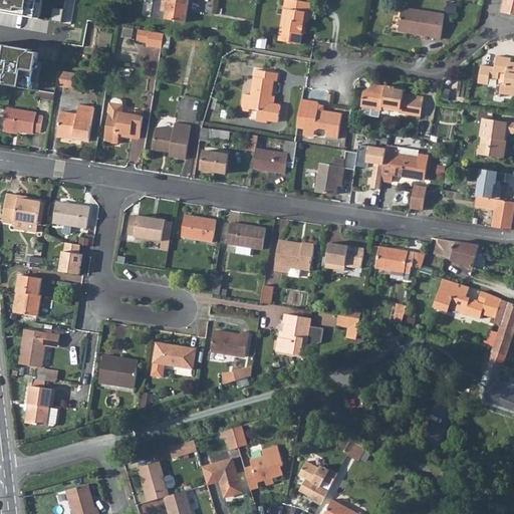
[(0,0),(0,12),(31,17),(33,0),(0,0)]
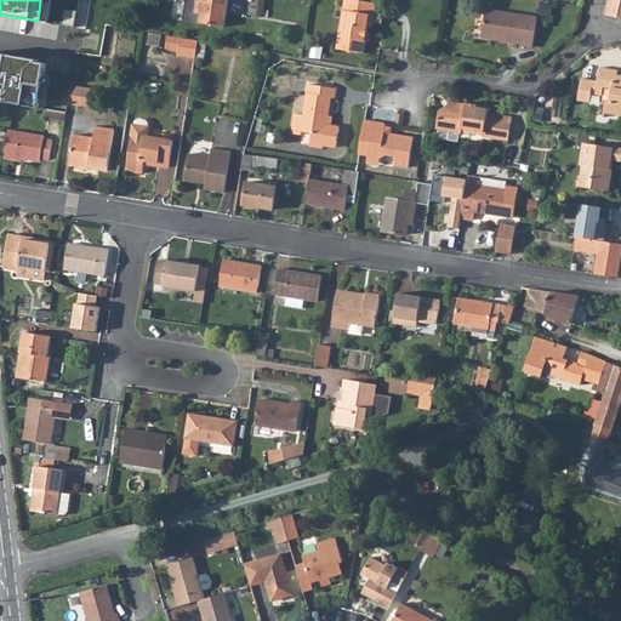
[(64,0),(60,26),(84,29),(89,0),(64,0)]
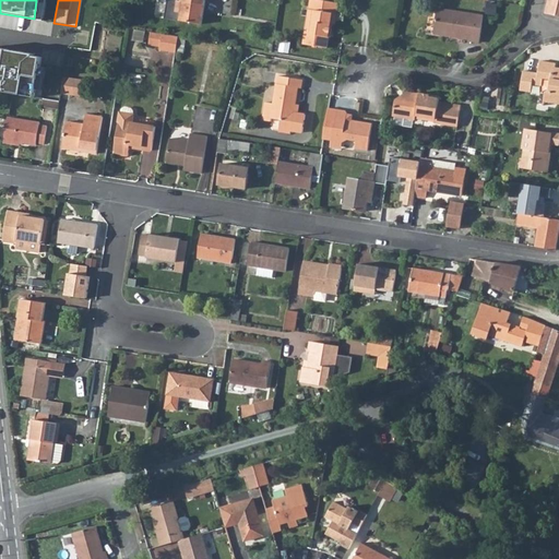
[(181,6),(179,20),(202,24),(204,0),(177,0),(177,4),(181,6)]
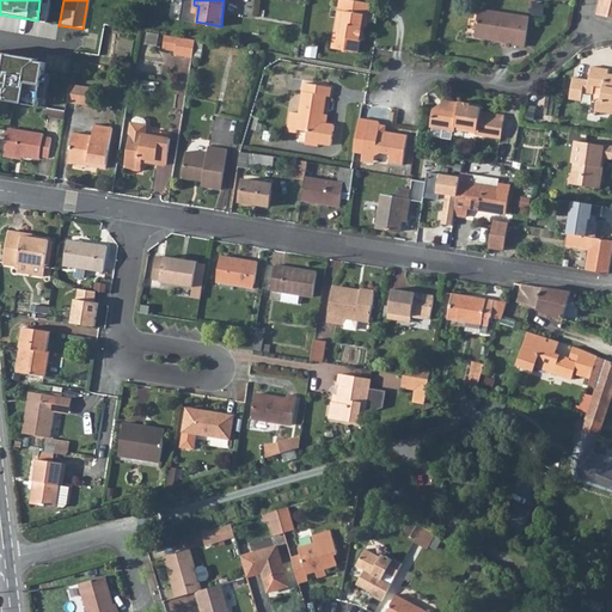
[(611,17),(611,0),(600,0),(598,14),(611,17)]
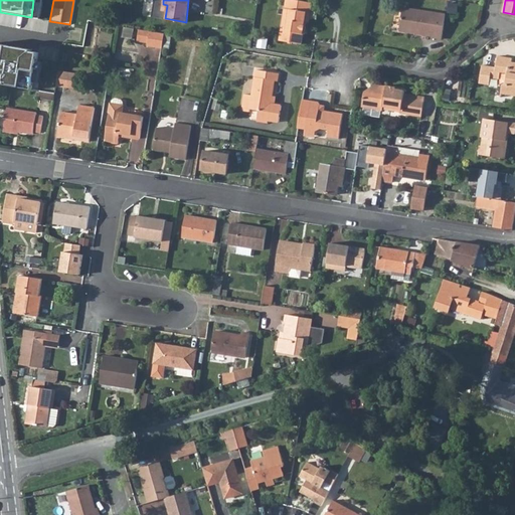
[(279,39),(300,42),(304,20),(307,20),(309,8),(285,4),(279,39)]
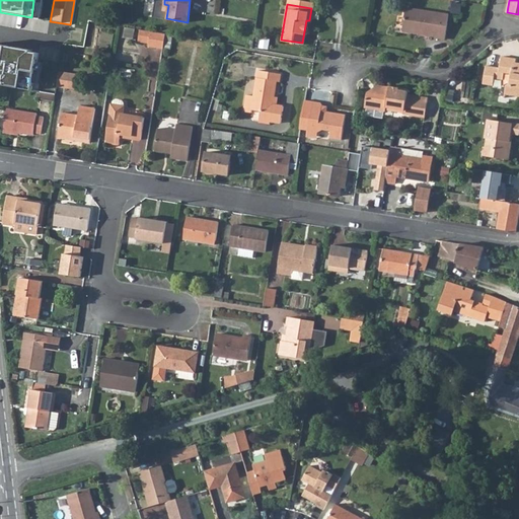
[(445,28),(447,13),(404,6),(401,21),(445,28)]
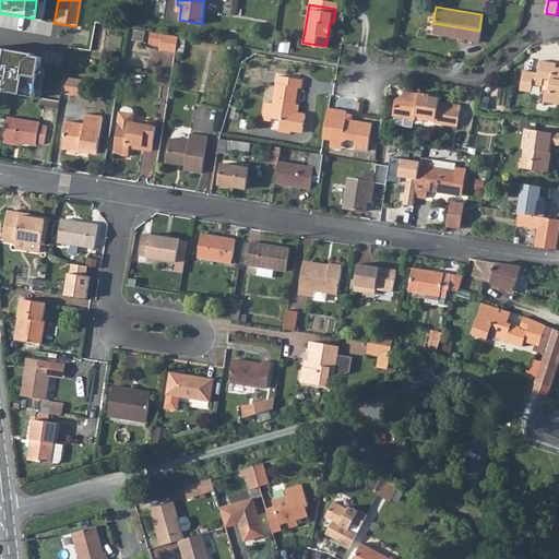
[(431,32),(443,34),(444,30),(456,32),(456,34),(466,35),(466,38),(478,40),(479,31),(432,23),(431,32)]
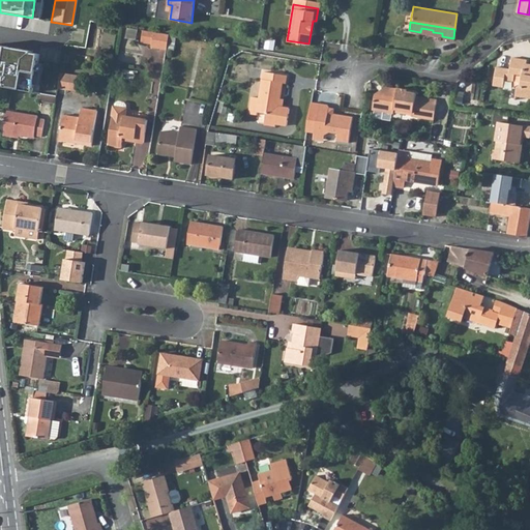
[(152,42),(153,31),(143,29),(141,40),(152,42)]
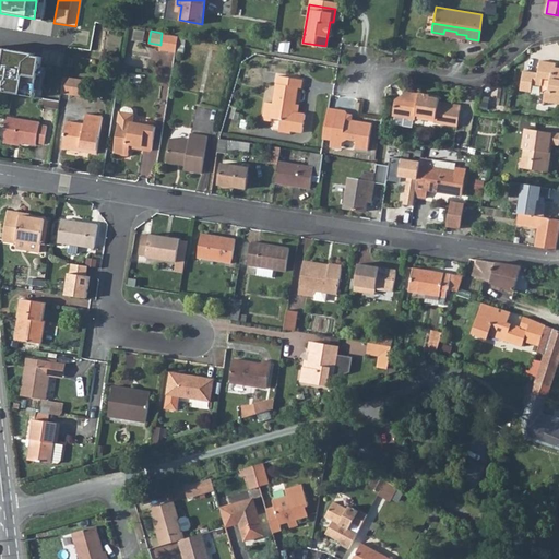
[(176,51),(178,35),(162,33),(161,45),(159,49),(176,51)]
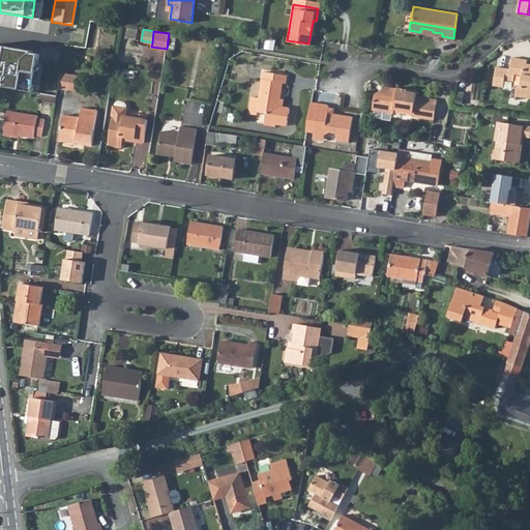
[(0,87),(29,92),(34,53),(0,47),(0,87)]
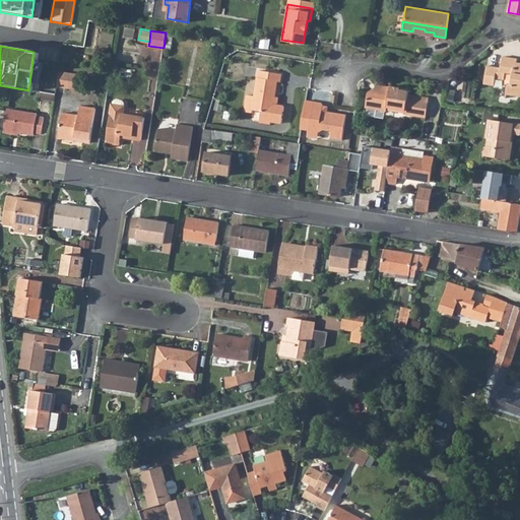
[(512,73),(510,82),(507,85),(506,93),(519,95),(519,63),(515,62),(515,59),(501,57),(499,66),(486,66),(482,84),(493,86),(495,79),(504,80),(505,72),(512,73)]
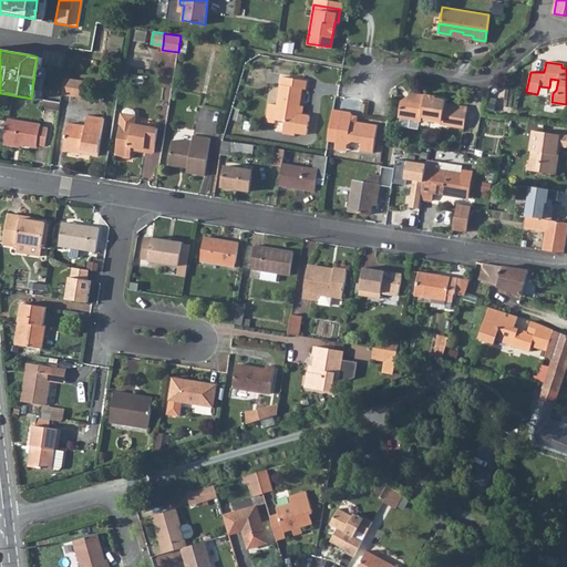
[(310,115),(299,114),(303,88),(307,89),(308,80),(282,75),(278,103),(270,102),(268,121),(277,122),(277,119),(286,120),(285,132),(297,133),(297,131),(308,133),(310,115)]
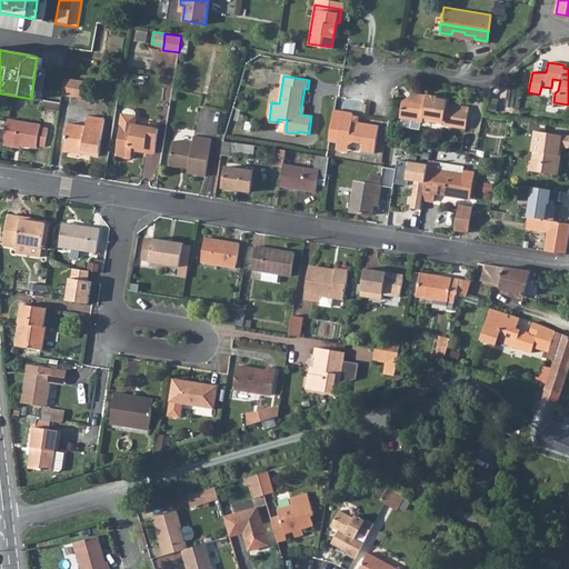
[(76,96),(77,90),(82,90),(82,88),(87,89),(88,81),(67,77),(66,81),(63,93),(76,96)]
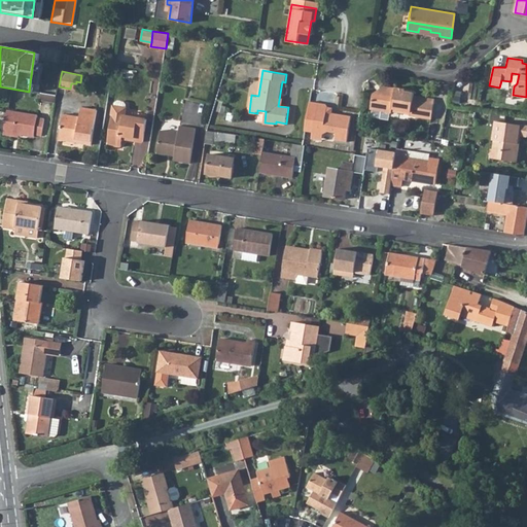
[(58,94),(59,86),(61,75),(46,73),(43,92),(58,94)]
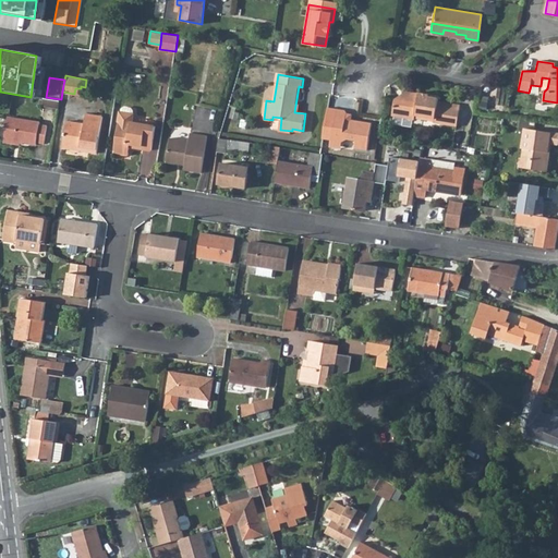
[(415,117),(416,112),(434,116),(433,120),(456,123),(459,102),(437,98),(438,94),(417,91),(417,92),(405,89),(404,98),(395,97),(391,113),(415,117)]
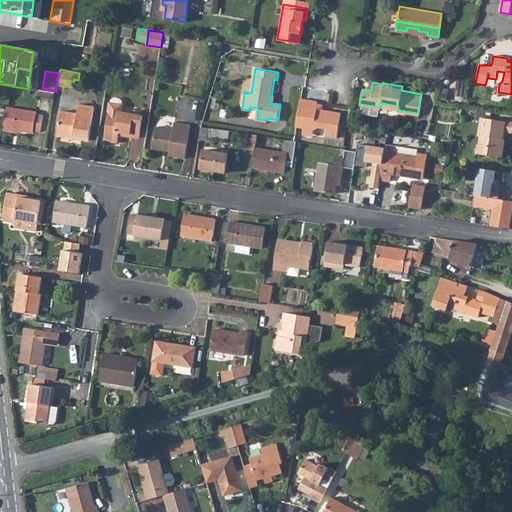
[(55,98),(56,91),(42,89),(41,96),(55,98)]
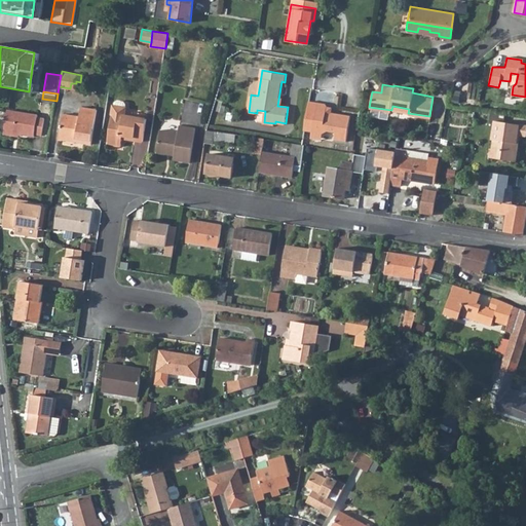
[(304,129),(312,130),(323,133),(327,130),(335,132),(334,139),(346,140),(350,115),(326,111),(327,106),(326,103),(310,101),(304,129)]
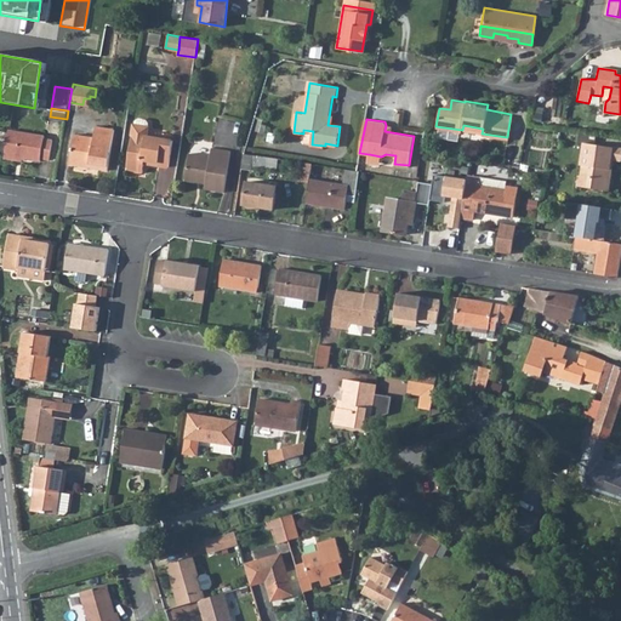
[(127,166),(129,169),(131,170),(134,171),(143,172),(144,160),(158,163),(157,165),(167,166),(172,140),(146,135),(147,126),(132,124),(127,163),(127,166)]
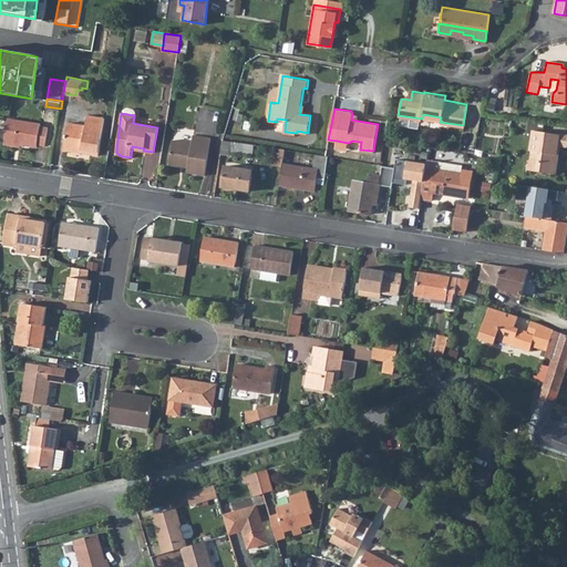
[(99,155),(105,119),(89,115),(86,126),(69,124),(64,150),(99,155)]
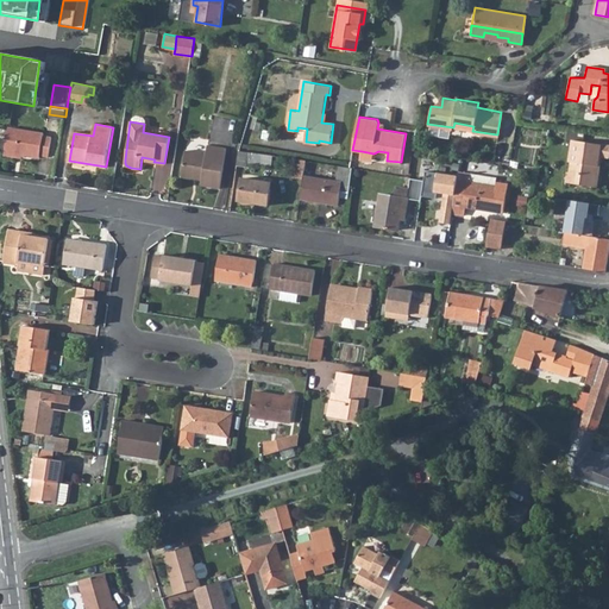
[(42,157),(43,154),(50,155),(52,137),(45,136),(46,132),(10,126),(6,151),(42,157)]
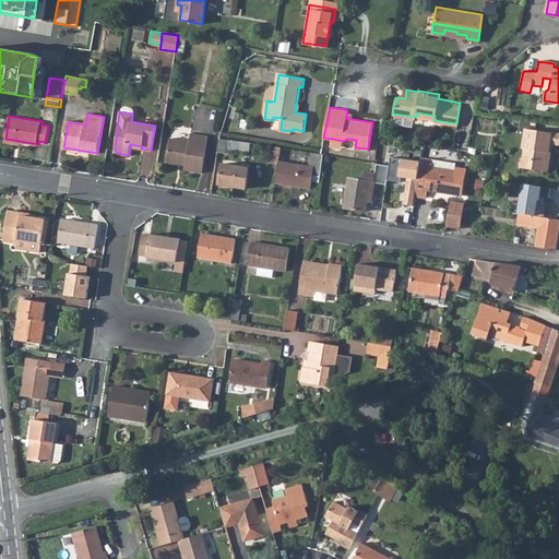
[(546,171),(547,162),(549,162),(550,152),(549,151),(550,143),(558,143),(558,133),(526,129),(523,149),(525,149),(524,158),(522,158),(521,167),(546,171)]
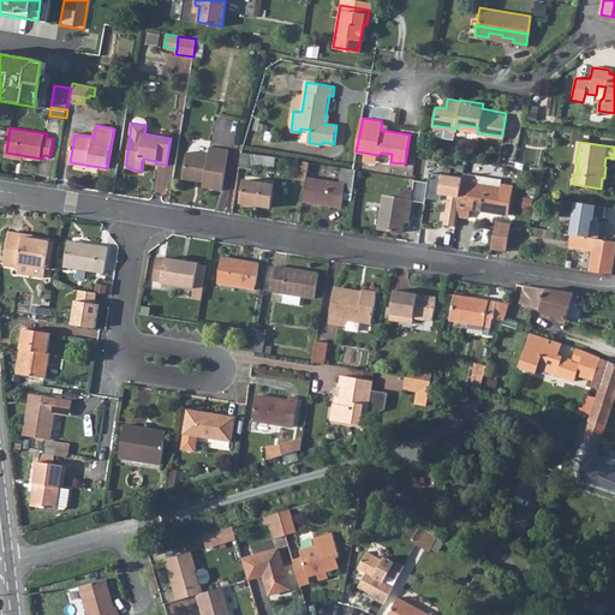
[(195,179),(195,177),(203,178),(202,185),(221,189),(227,148),(209,145),(207,154),(186,150),(181,177),(195,179)]
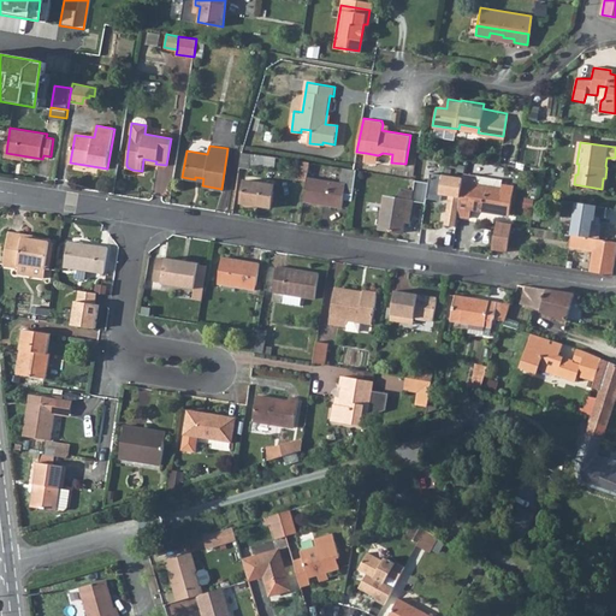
[(241,166),(248,167),(249,164),(273,169),(274,157),(243,150),(241,166)]
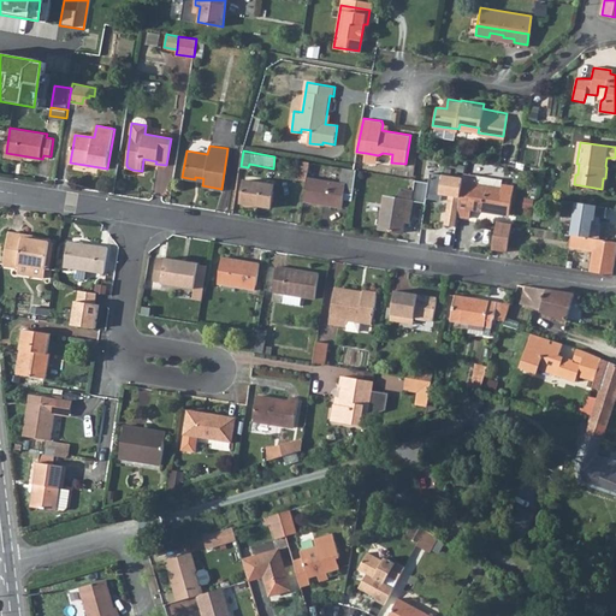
[(366,153),(363,161),(377,164),(378,155),(366,153)]
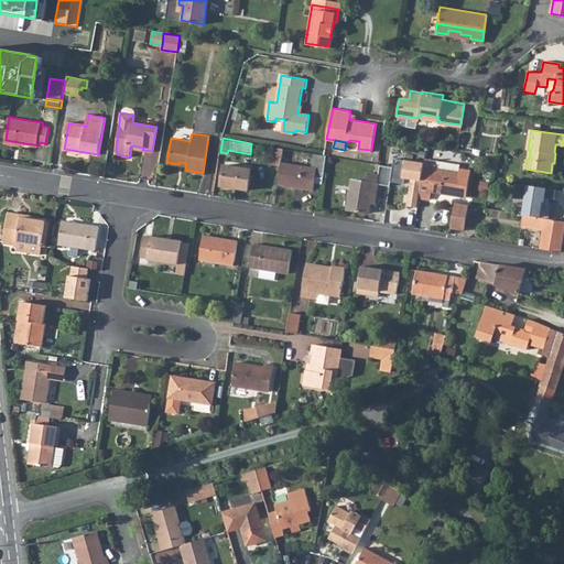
[(307,188),(310,175),(323,177),(326,154),(313,153),(311,167),(281,163),(278,183),(307,188)]
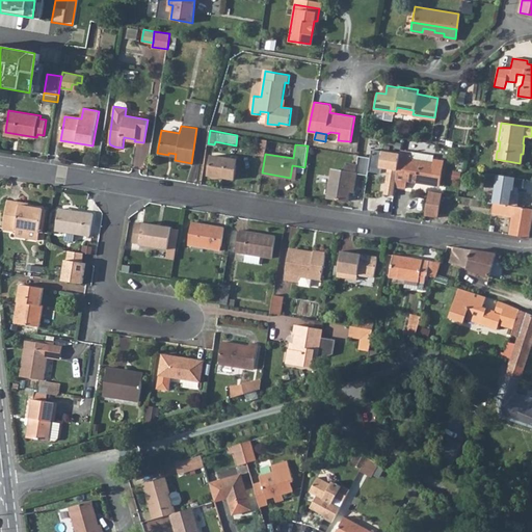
[(394,195),(396,180),(399,157),(399,154),(380,152),(378,168),(387,169),(383,194),(394,195)]
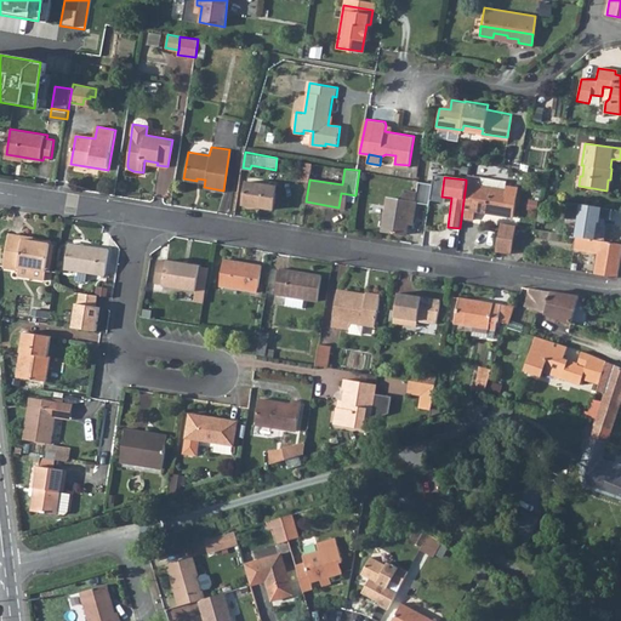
[(478,186),(503,189),(505,186),(505,181),(479,177),(478,186)]
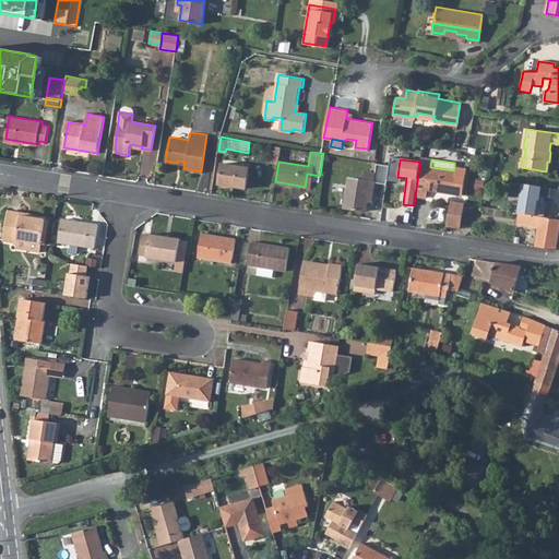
[(245,188),(249,166),(222,162),(218,183),(245,188)]
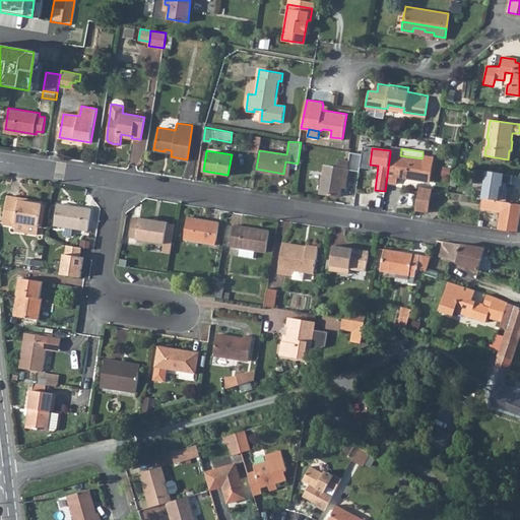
[(349,160),(347,170),(359,172),(361,154),(350,153),(349,160)]
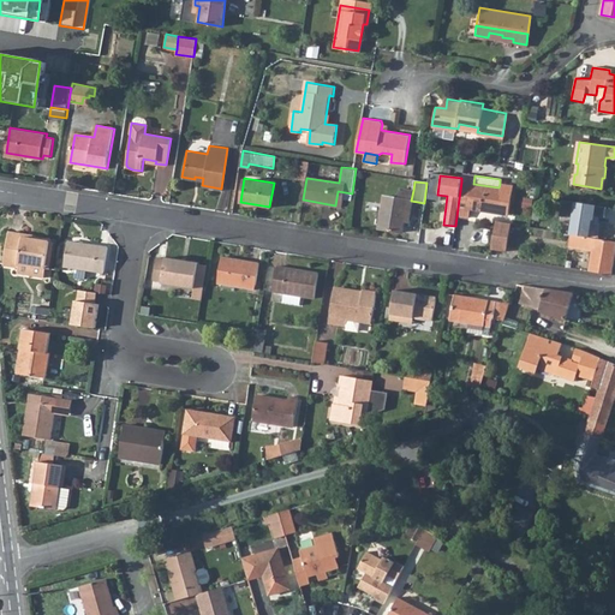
[(469,210),(469,207),(508,213),(512,185),(500,184),(499,187),(473,184),(461,181),(461,187),(458,208),(469,210)]
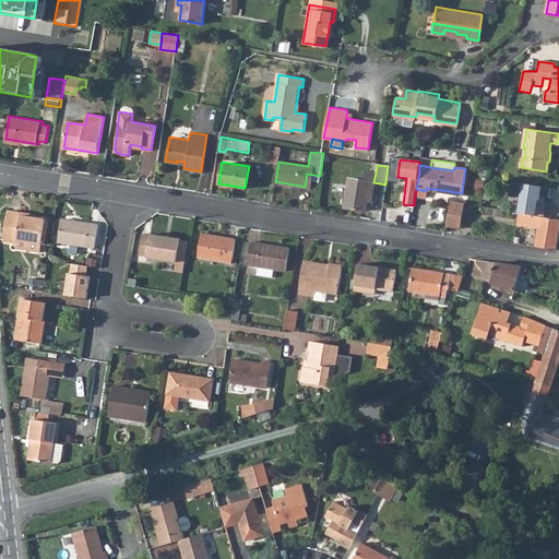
[(368,200),(371,201),(372,190),(373,182),(376,173),(372,173),(372,168),(365,166),(363,179),(348,177),(344,206),(366,211),(368,200)]
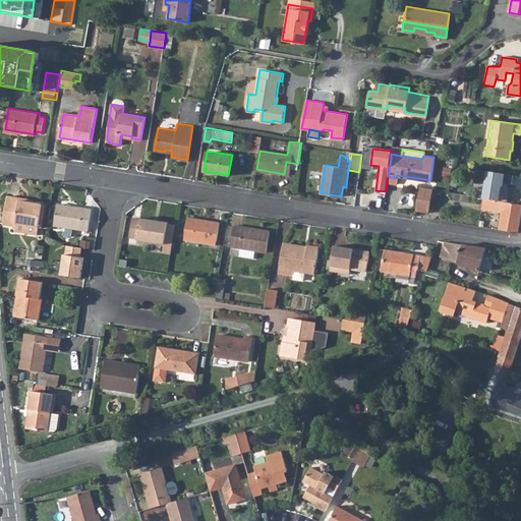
[(512,184),(513,175),(476,169),(474,183),(486,184),(483,197),(499,199),(501,182),(512,184)]
